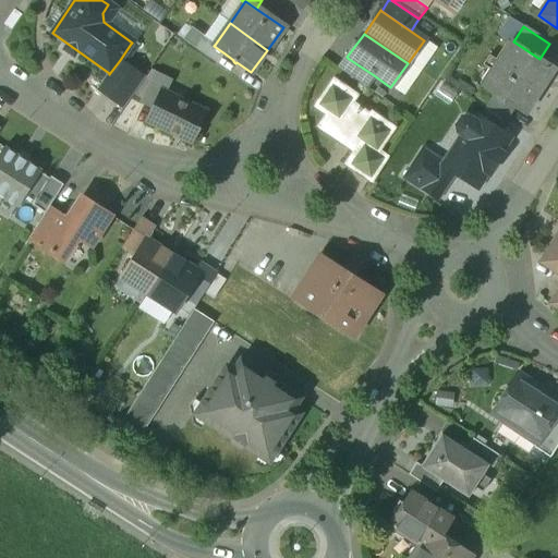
[(215,45),(204,37),(195,49),(217,64),(225,53),(214,46),(215,45)]
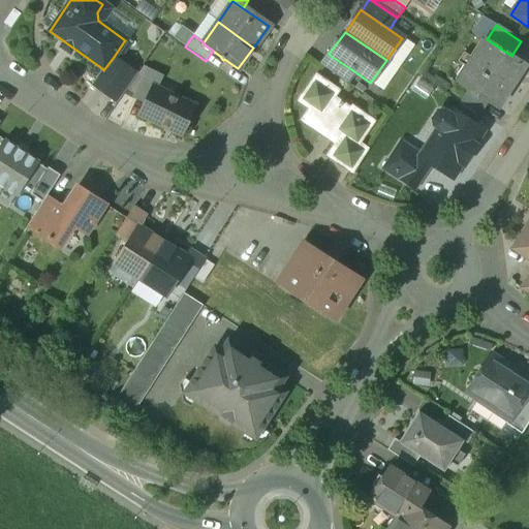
[(487,39),(458,84),(468,91),(486,102),(496,109),(525,64),(511,56),(487,39)]
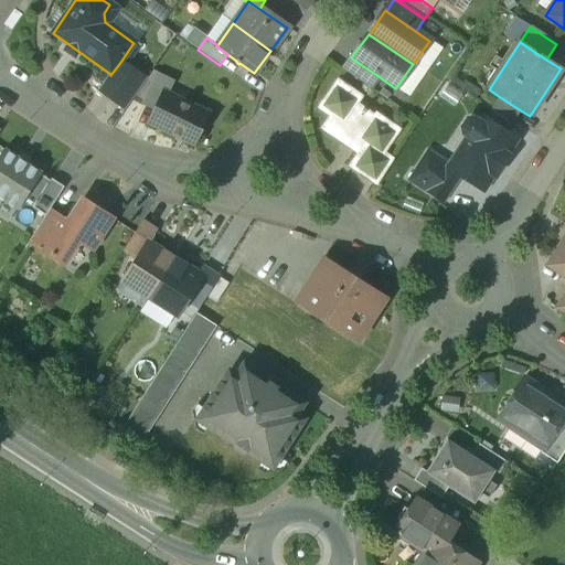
[(132,44),(121,61),(128,65),(139,49),(132,44)]
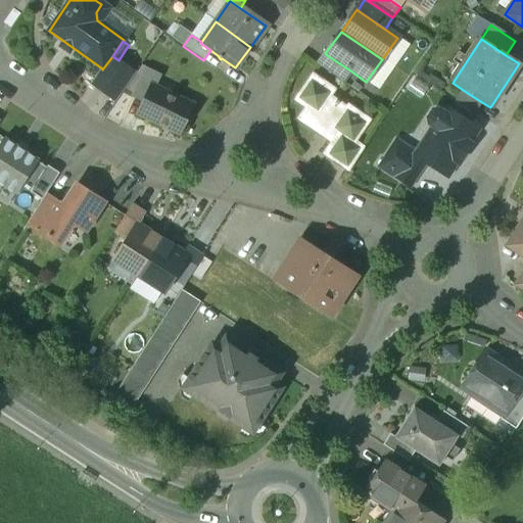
[(350,70),(327,55),(319,65),(342,82),(350,70)]
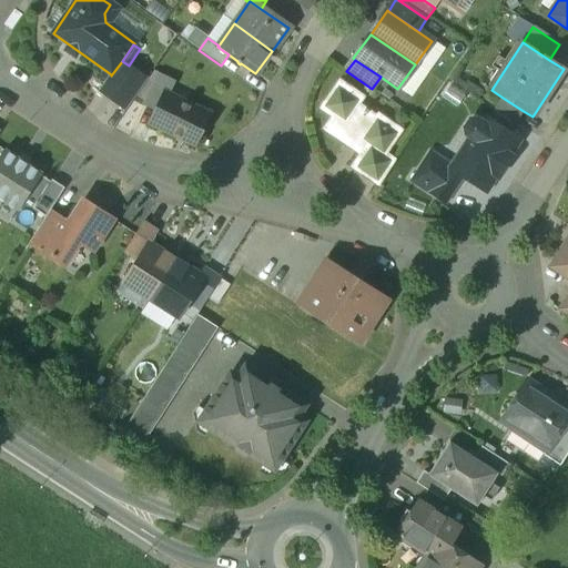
[(122,61),(111,75),(111,74),(98,92),(124,111),(148,79),(129,66),(122,61)]
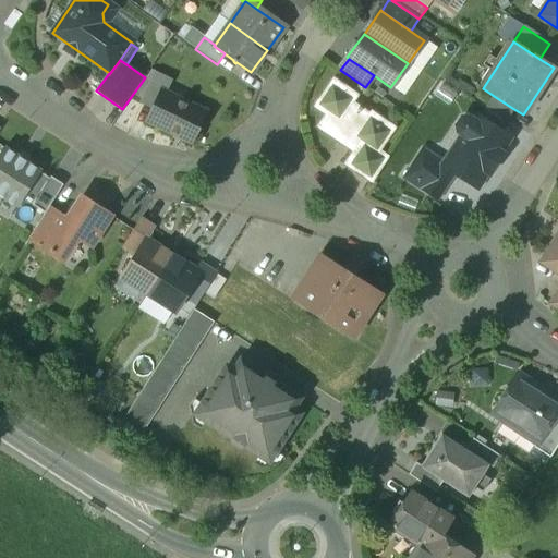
[(354,97),(334,82),(316,107),(328,116),(319,128),(355,153),(362,143),(376,153),(391,129),(372,116),(370,118),(350,104),(354,97)]
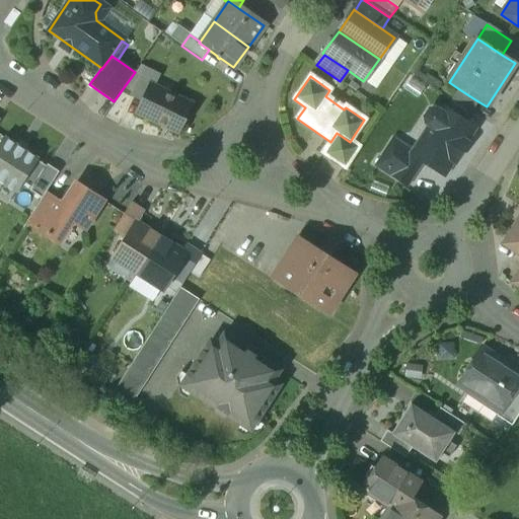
[(191,105),(151,86),(138,114),(177,133),(191,105)]
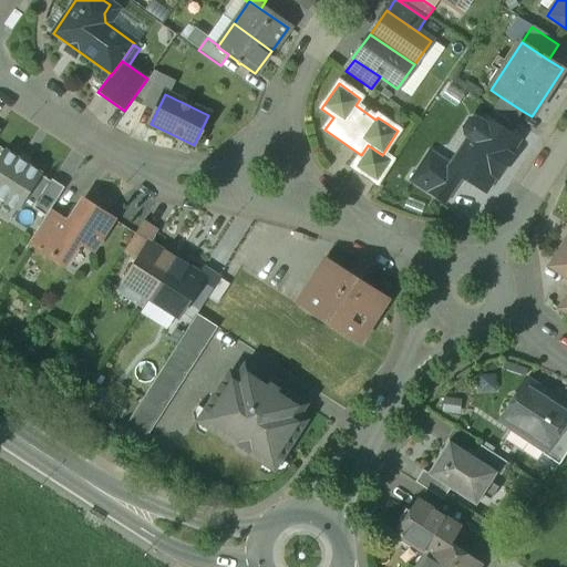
[(521,110),(502,98),(494,110),(513,122),(521,110)]
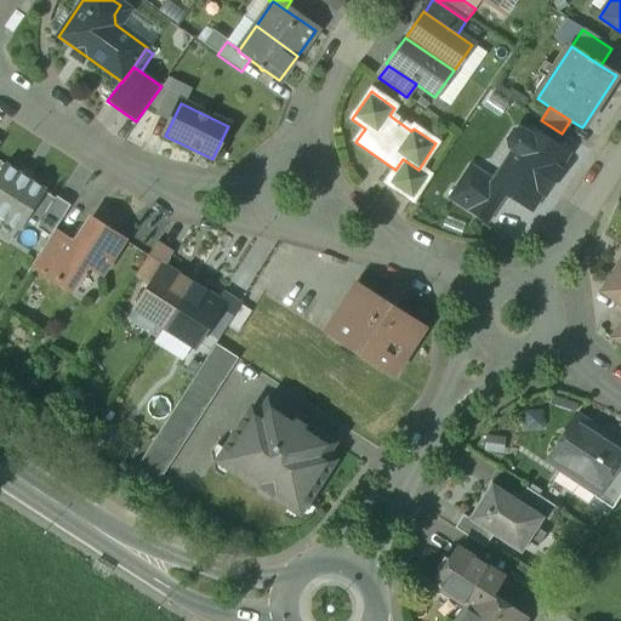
[(506,194),(531,210),(541,193),(545,194),(558,172),(556,171),(565,154),(529,131),(527,135),(520,131),(513,132),(508,142),(510,148),(516,153),(495,186),(494,187),(506,194)]
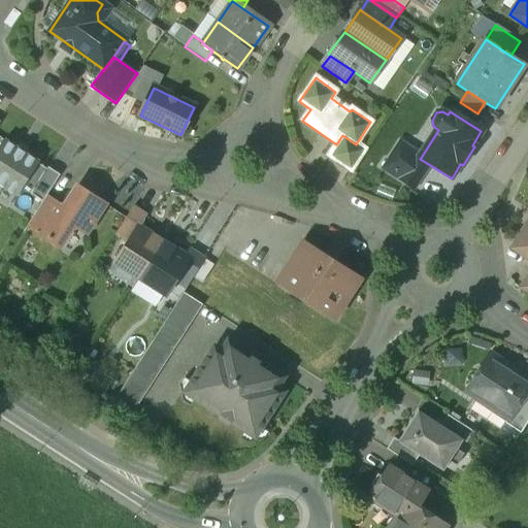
[(356,144),(342,135),(336,144),(328,156),(353,172),(366,152),(356,144)]
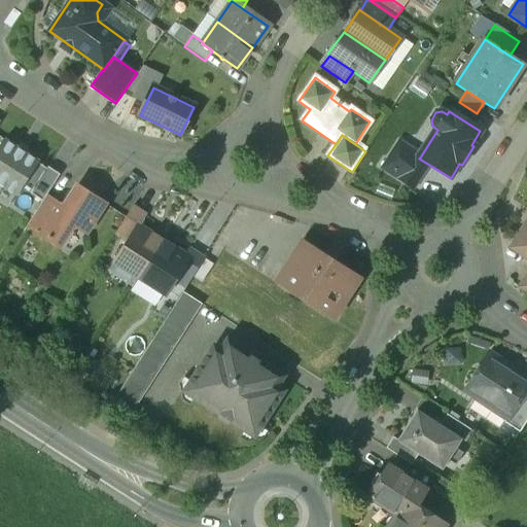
[(38,162),(4,140),(0,145),(0,186),(16,197),(23,186),(37,164),(38,162)]
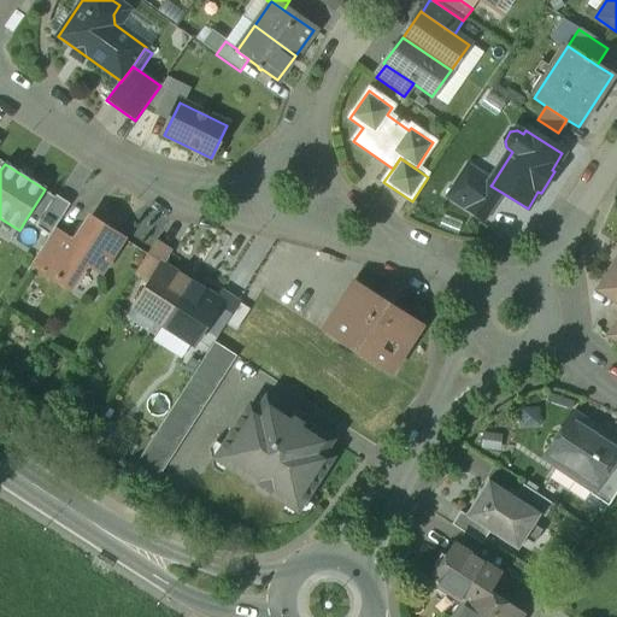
[(447,197),(485,221),(503,193),(491,186),(492,184),(466,168),(447,197)]
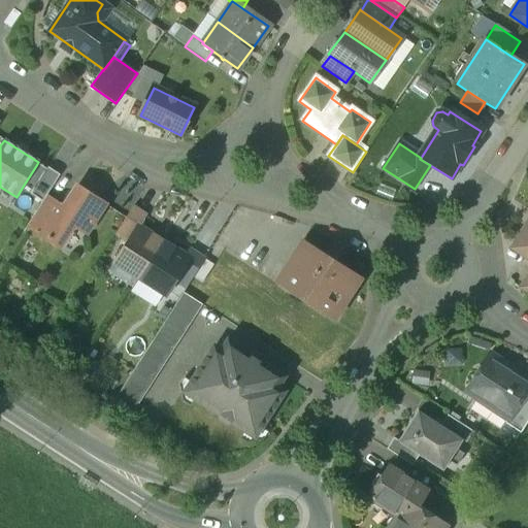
[(37,164),(23,187),(31,192),(45,169),(37,164)]
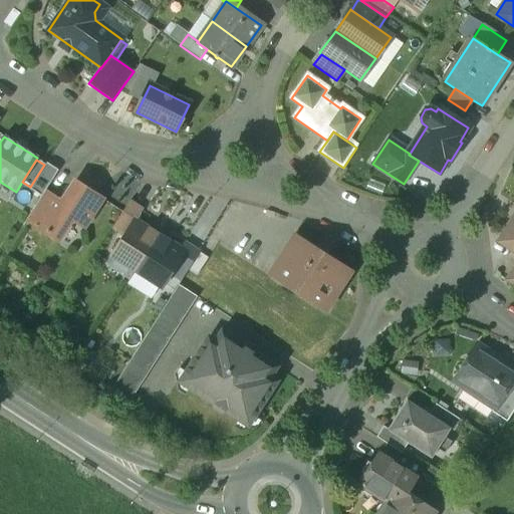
[(30,187),(29,190),(40,197),(44,192),(57,171),(46,164),(30,187)]
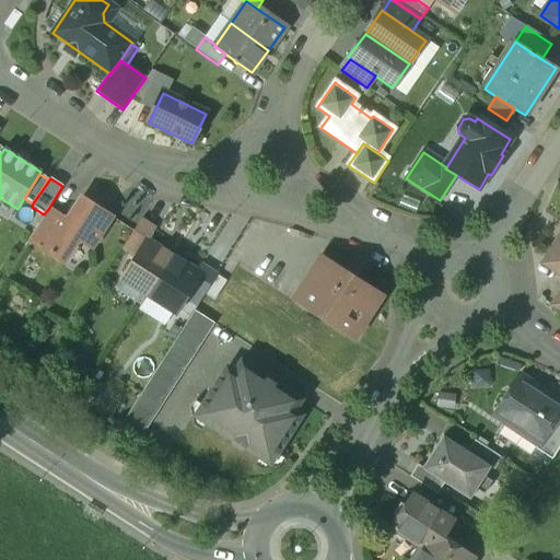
[(66,221),(58,217),(38,247),(62,263),(78,240),(91,247),(111,217),(81,198),(66,221)]
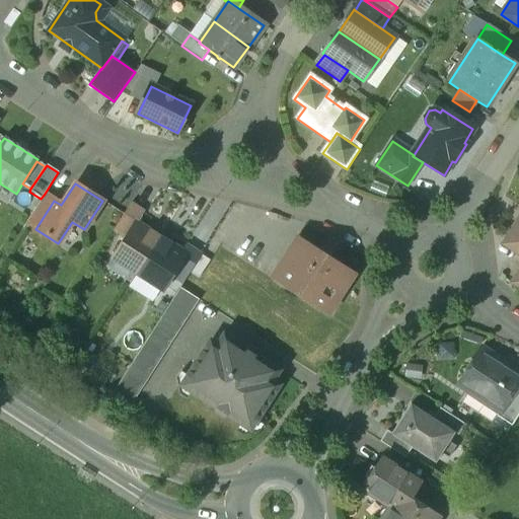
[(41,199),(25,223),(35,229),(54,201),(45,194),(41,199)]
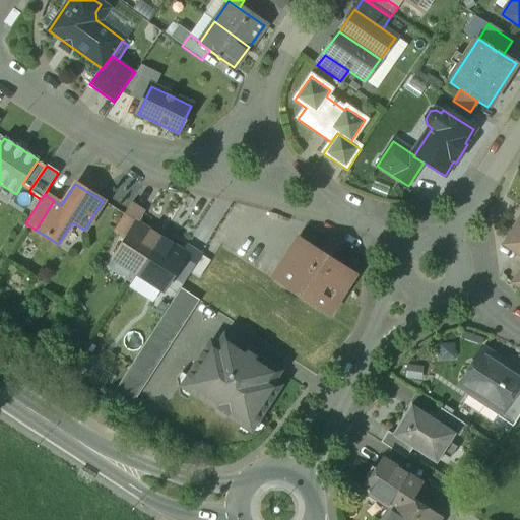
[(144,213),(130,204),(114,230),(126,239),(136,223),(137,224),(144,213)]
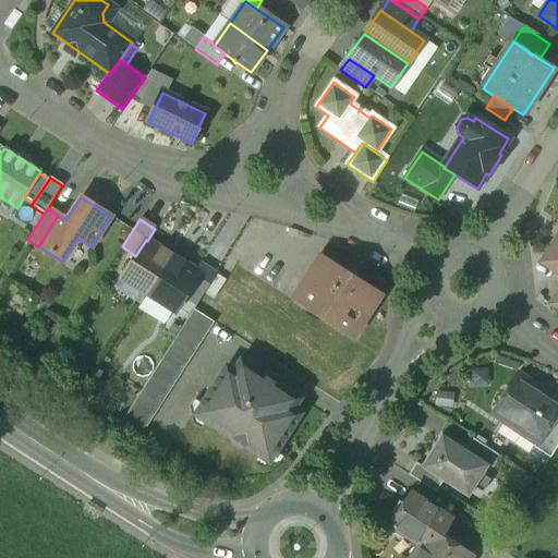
[(135,256),(121,278),(147,294),(171,256),(147,241),(146,240),(135,256)]
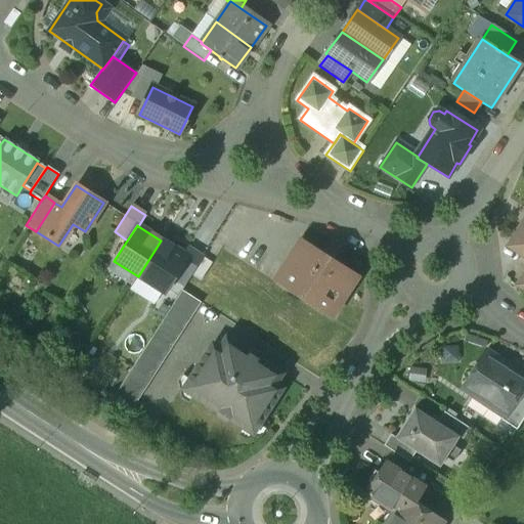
[(523,226),(511,247),(523,254),(523,226)]
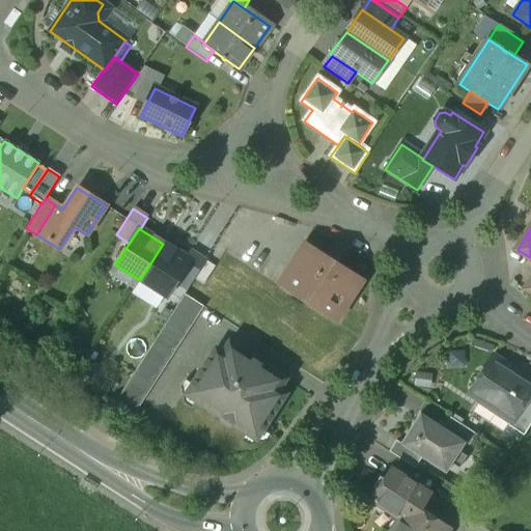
[(163,244),(140,280),(166,297),(175,283),(190,261),(186,258),(163,244)]
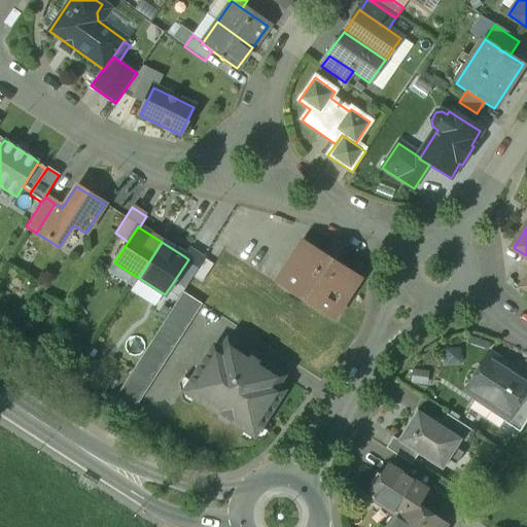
[(207,255),(191,245),(184,256),(188,259),(174,281),(185,287),(207,255)]
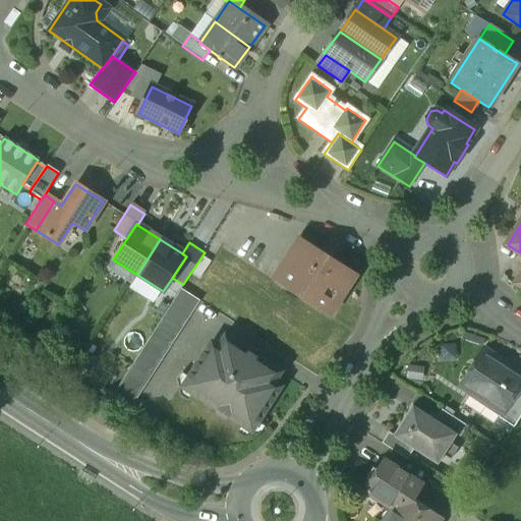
[(320,258),(297,243),(273,281),(328,316),(351,278),(330,265),(331,263),(322,256),(320,258)]
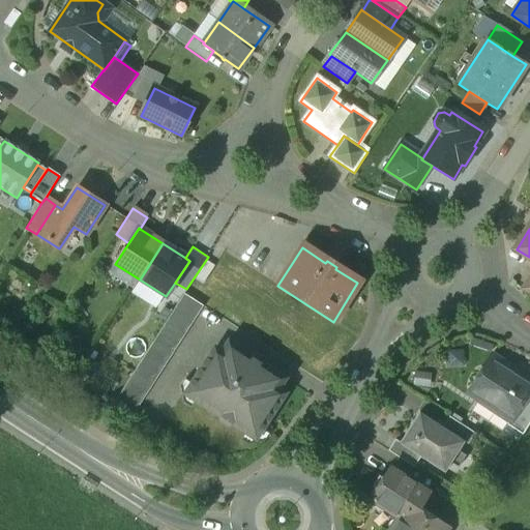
[(205,261),(194,280),(202,285),(214,267),(205,261)]
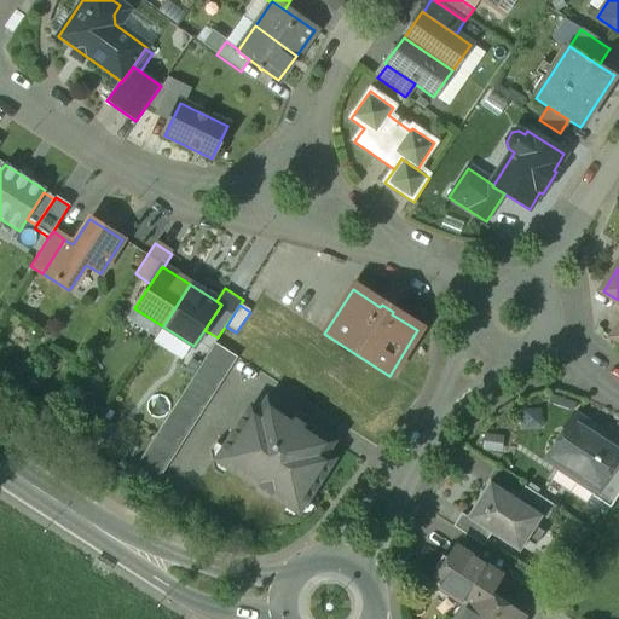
[(237,358),(214,343),(133,469),(156,484),(237,358)]
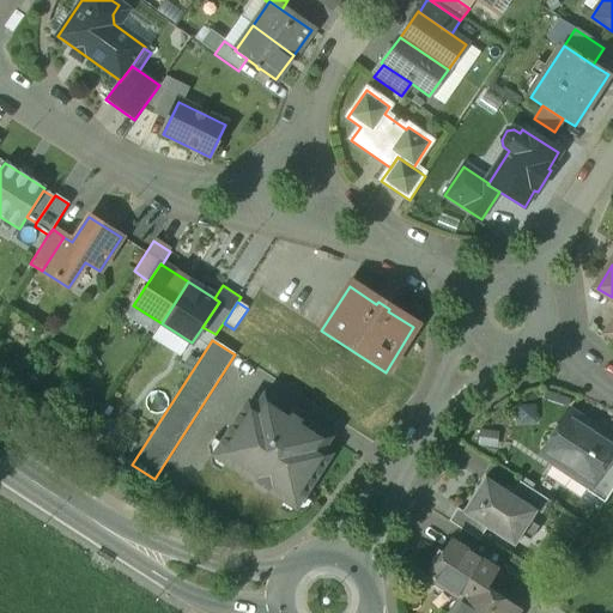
[(328,438),(263,396),(256,408),(248,404),(220,448),(223,461),(254,481),(255,487),(265,493),(271,492),(287,503),(301,501),(328,455),(321,450),(328,438)]
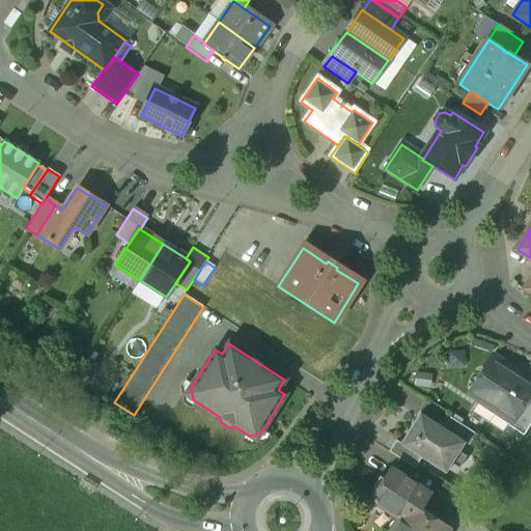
[(507,374),(496,367),(493,372),(485,368),(469,393),(510,420),(511,421),(528,395),(530,390),(530,384),(509,370),(507,374)]
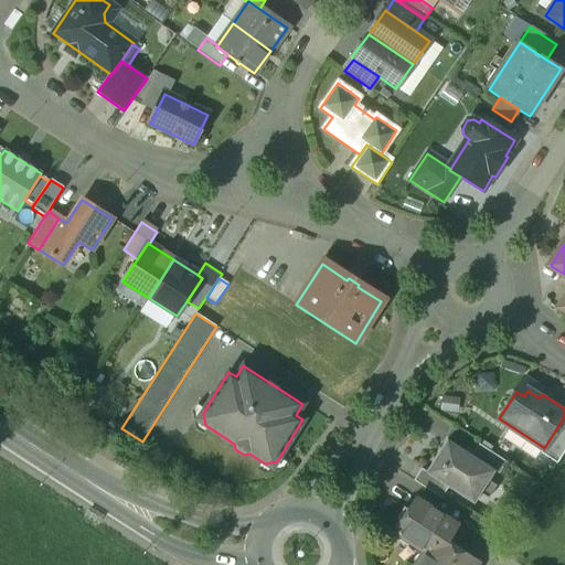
[(564,423),(562,420),(544,448),(543,447),(539,452),(556,465),(564,450),(564,423)]
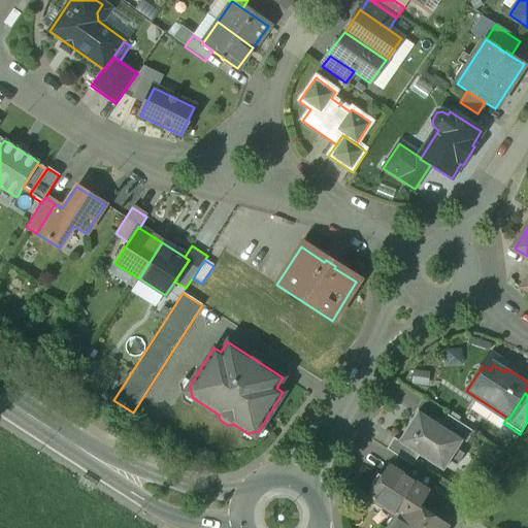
[(507,418),(476,398),(469,409),(494,426),(503,423),(507,418)]
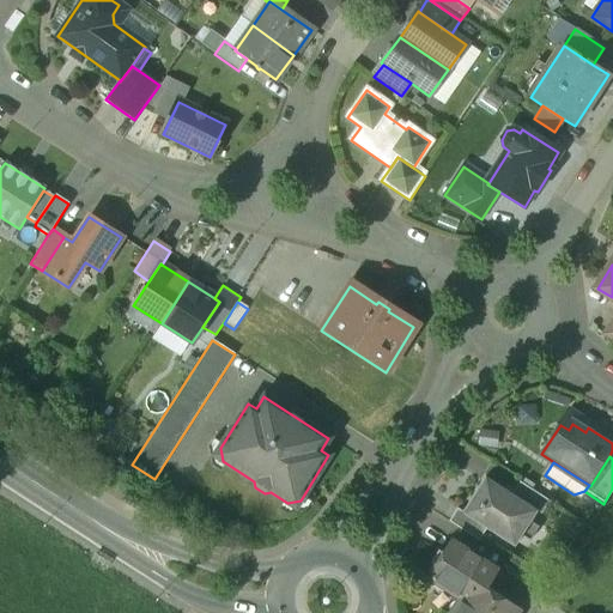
[(510,493),(484,477),(461,513),(460,514),(485,529),(513,547),(535,511),(536,510),(510,493)]
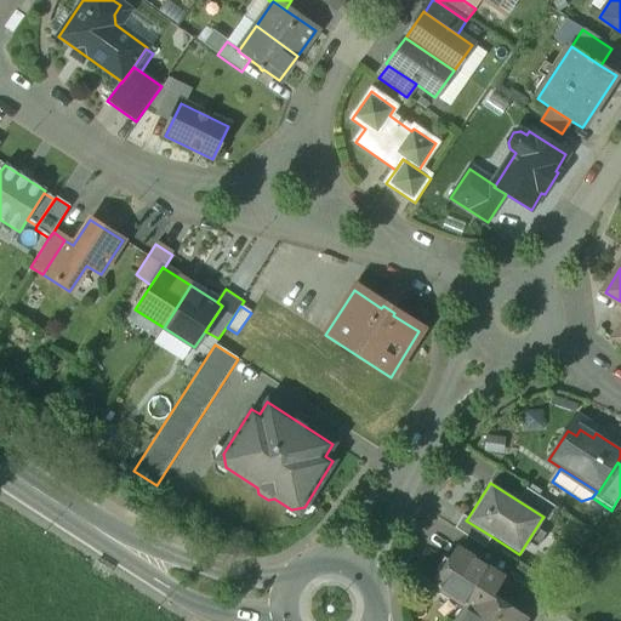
[(556,508),(525,488),(517,500),(543,517),(542,518),(547,522),(556,508)]
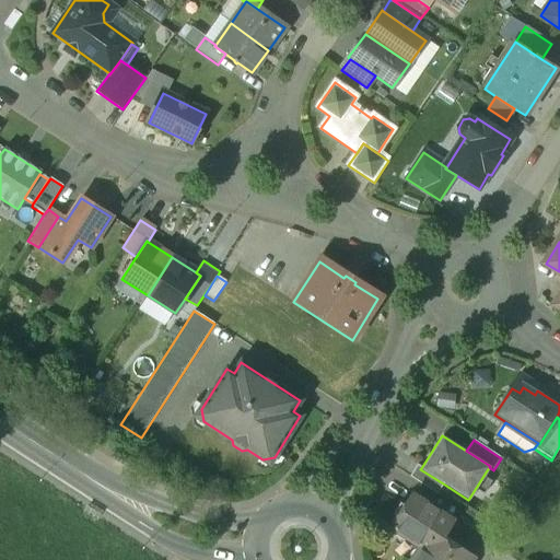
[(421,468),(416,464),(408,476),(435,494),(443,483),(420,469),(421,468)]
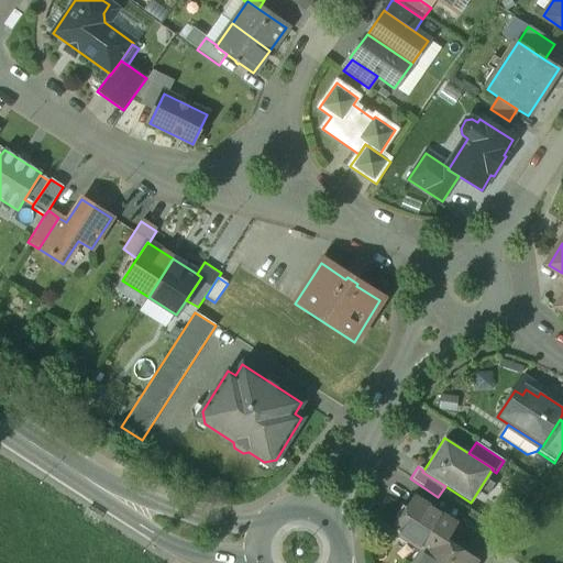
[(453,525),(414,498),(393,530),(423,550),(417,560),(422,562),(438,562),(449,548),(442,543),(453,525)]
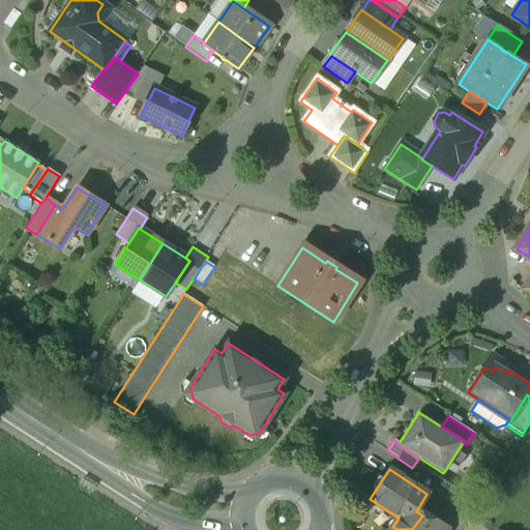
[(422,516),(412,529),(398,529),(392,527),(389,529),(445,529),(446,529),(423,513),(422,516)]
